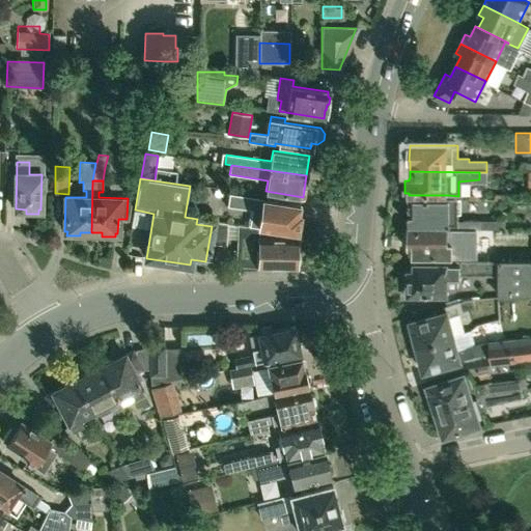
[(302,227),(303,221),(300,218),(301,214),(298,214),(300,204),(230,194),(228,205),(250,210),(248,225),(250,225),(295,232),(298,232),(298,229),(302,227)]
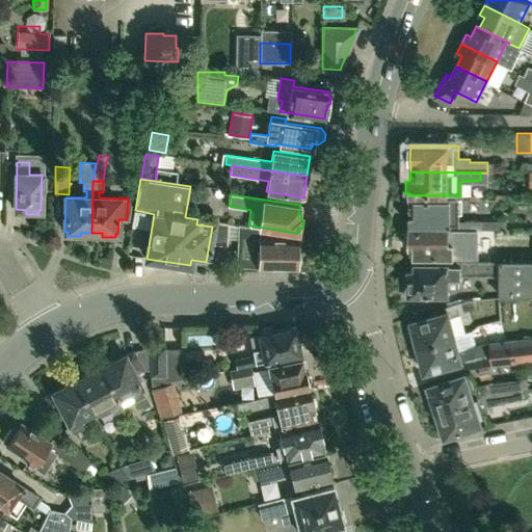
[(459,215),(460,201),(410,200),(410,215),(409,215),(409,225),(458,227),(458,230),(490,230),(490,221),(458,221),(458,215),(459,215)]
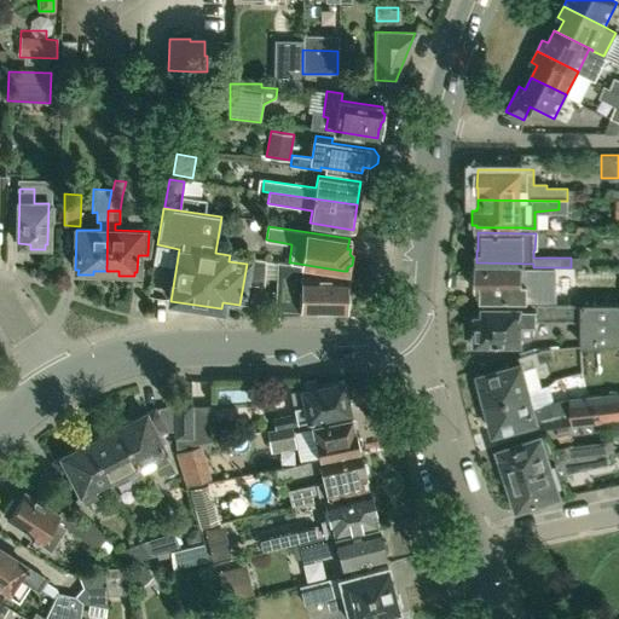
[(343,281),(343,271),(291,262),(291,264),(277,262),(276,310),(304,310),(304,314),(314,314),(347,311),(347,307),(350,305),(350,296),(347,294),(347,281),(343,281)]
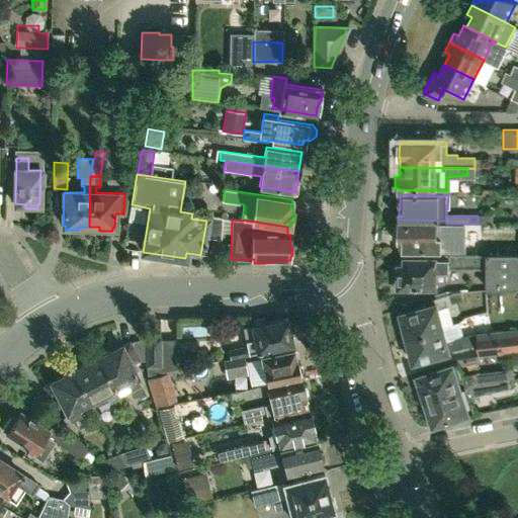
[(436,239),(436,224),(399,224),(399,242),(403,242),(403,250),(470,250),(470,242),(446,242),(446,246),(441,246),(441,239),(436,239)]
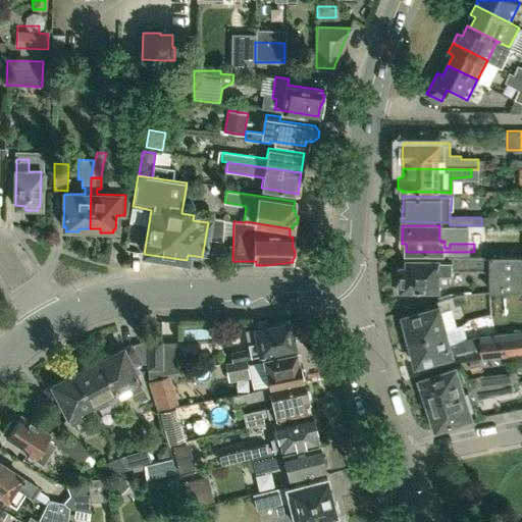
[(521,255),(454,255),(453,261),(441,261),(441,259),(437,259),(436,261),(408,260),(408,267),(402,266),(402,277),(399,277),(399,293),(410,293),(410,289),(441,290),(450,286),(450,274),(453,274),(453,271),(489,271),(489,293),(521,289),(521,255)]
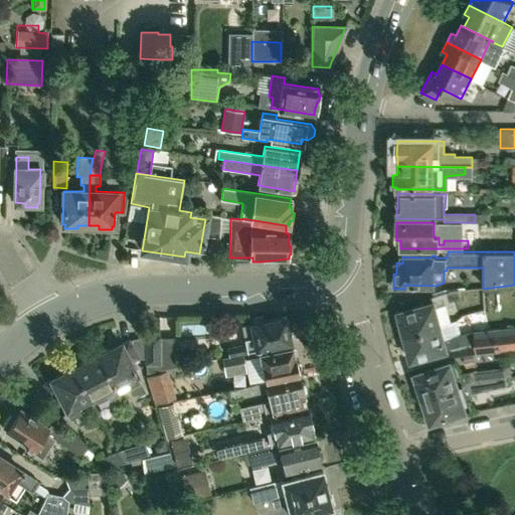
[(397,323),(401,337),(440,327),(441,325),(451,322),(446,306),(461,302),(459,291),(446,293),(432,297),(433,302),(398,311),(401,322),(397,323)]
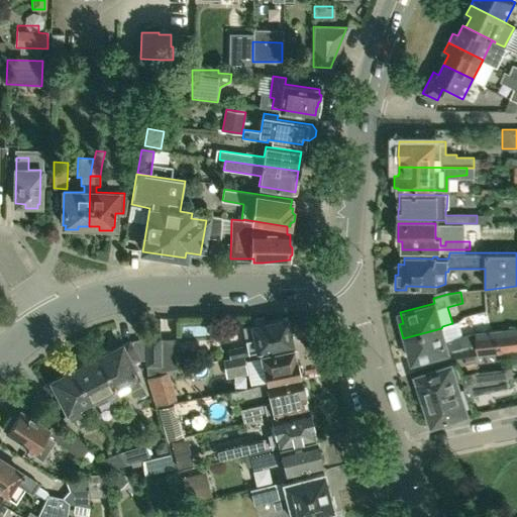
[(264,318),(257,318),(252,320),(253,324),(249,325),(250,328),(242,328),(245,346),(221,351),(223,360),(244,355),(250,354),(250,353),(255,352),(254,351),(292,343),(286,318),(264,322),(264,318)]
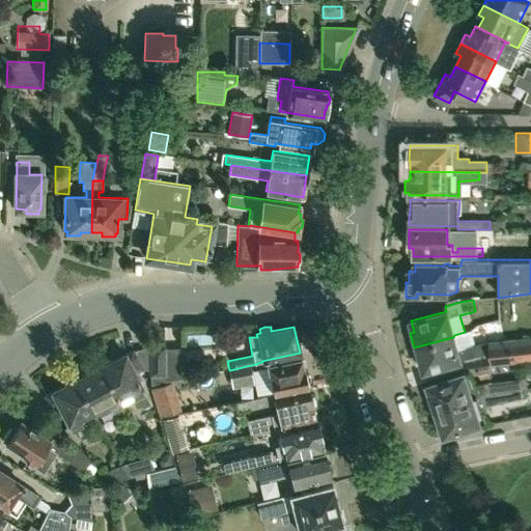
[(453,337),(414,347),(418,361),(421,360),(424,370),(459,361),(490,353),(491,366),(530,361),(530,338),(480,343),(475,344),(471,331),(465,332),(454,335),(453,337)]
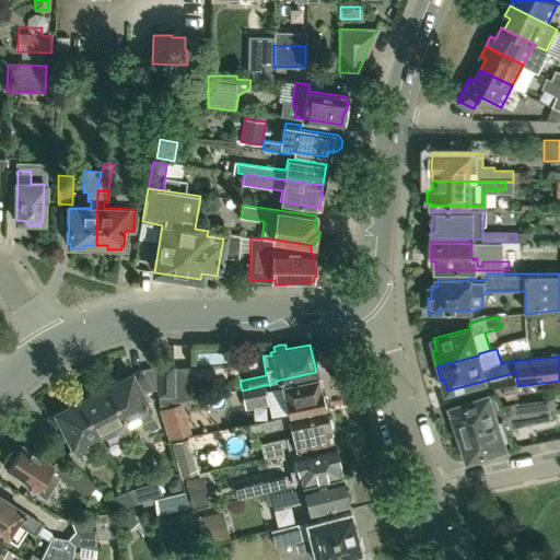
[(129,428),(146,420),(151,430),(158,426),(142,396),(152,391),(158,391),(158,366),(142,370),(141,369),(107,386),(129,428)]
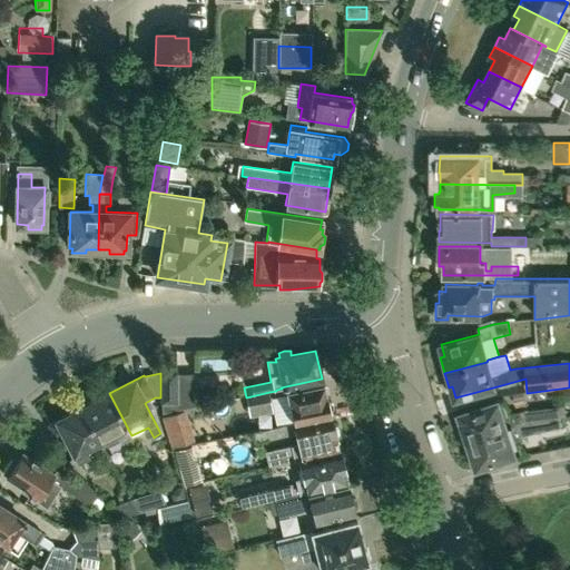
[(160,373),(160,397),(159,406),(176,406),(176,376),(176,373),(160,373)]
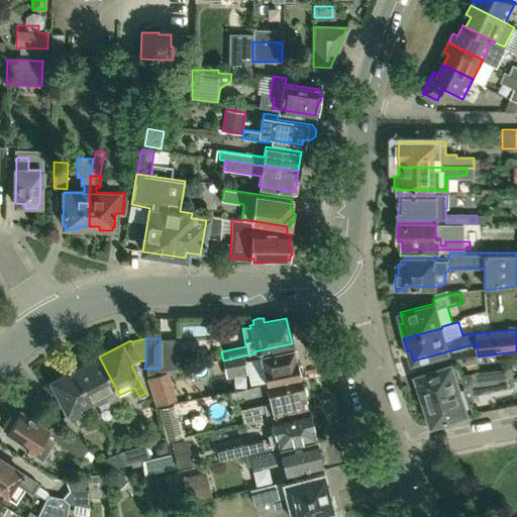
[(245,362),(248,375),(250,386),(266,383),(266,384),(300,377),(299,373),(301,368),(301,365),(297,363),(296,358),(295,358),(293,348),(260,356),(260,358),(245,362)]
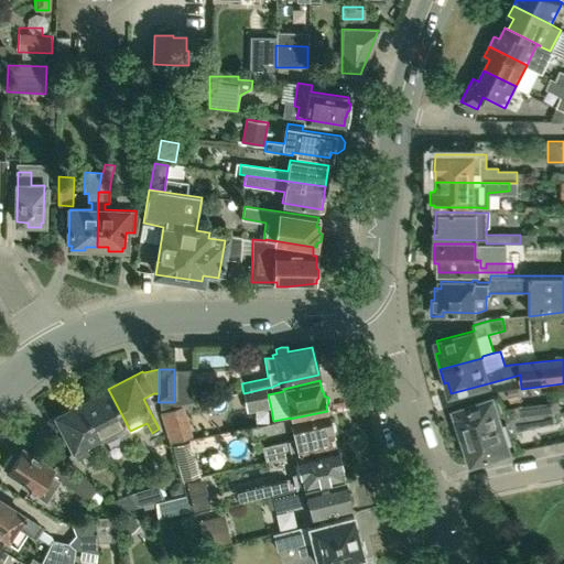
[(268,394),(267,388),(243,393),(248,413),(271,409),(268,394)]
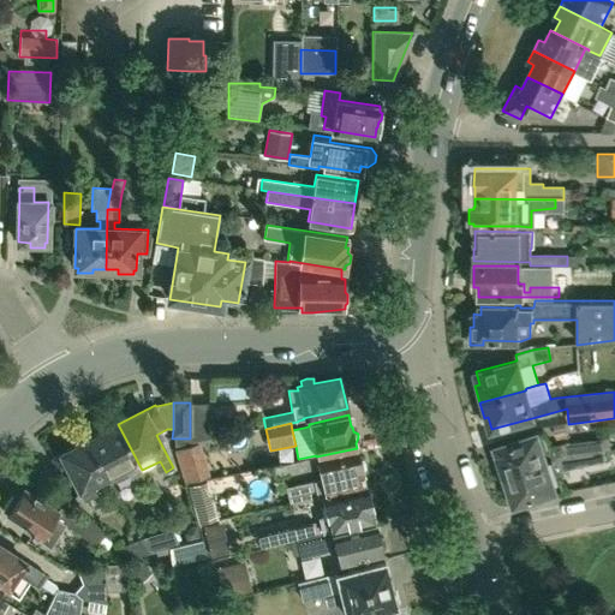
[(139,485),(141,485),(148,481),(142,470),(118,424),(108,429),(106,425),(97,427),(91,433),(94,436),(88,440),(106,476),(111,473),(115,482),(132,472),(139,485)]
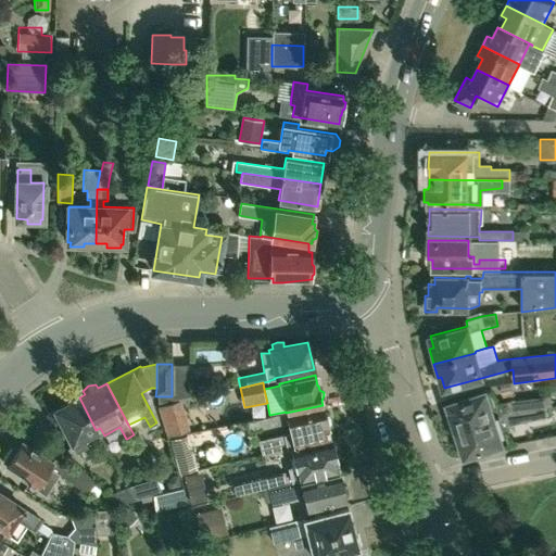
[(453,419),(457,431),(515,412),(516,414),(535,409),(546,408),(545,397),(516,401),(515,400),(497,407),(493,392),(487,394),(485,391),(449,403),(449,406),(446,408),(449,418),(453,419)]
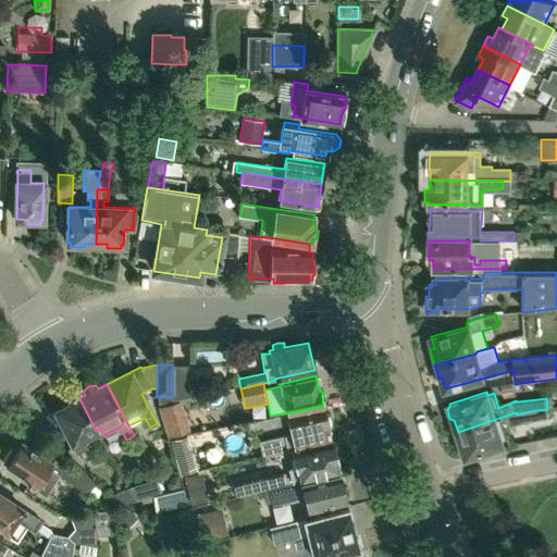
[(96,431),(79,398),(47,415),(53,426),(61,422),(76,450),(79,448),(86,460),(94,457),(88,445),(100,440),(96,431)]
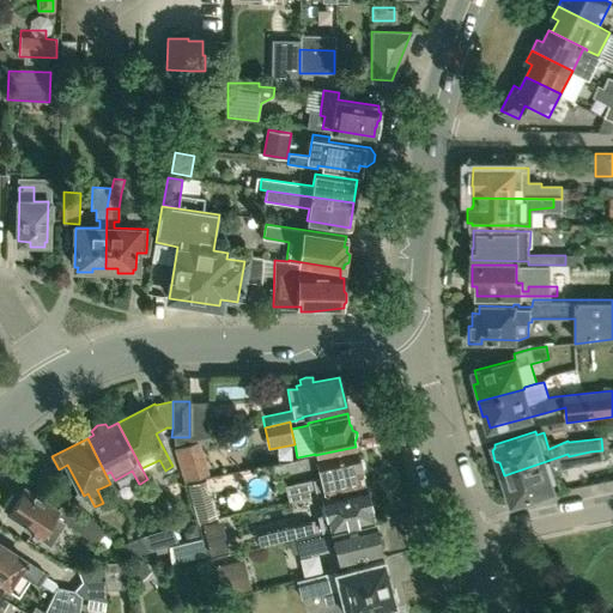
[(205,475),(194,441),(173,448),(183,483),(205,475)]
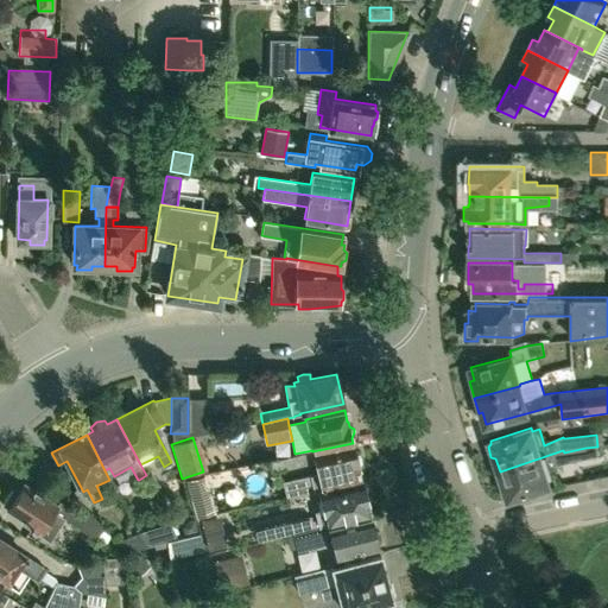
[(312,457),(317,474),(310,475),(310,476),(283,483),(286,499),(321,489),(360,480),(358,469),(359,469),(358,464),(361,461),(360,455),(355,454),(354,448),(312,457)]
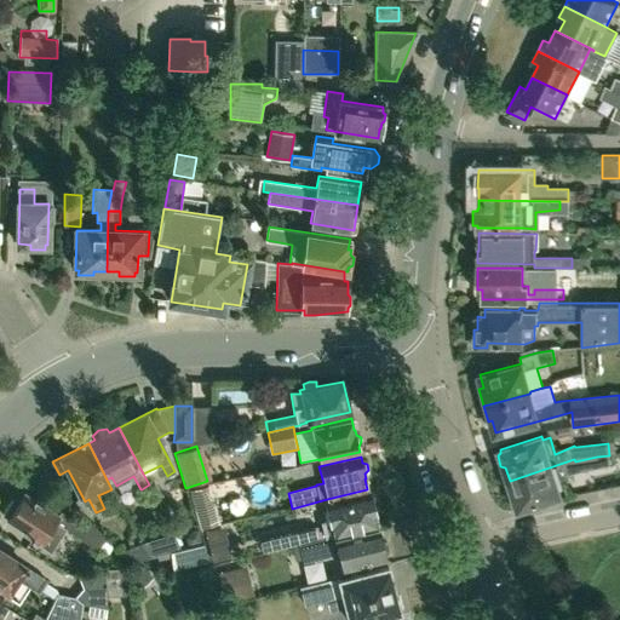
[(510,494),(516,510),(543,501),(546,503),(554,500),(555,497),(567,493),(563,482),(562,477),(578,472),(598,469),(597,457),(575,461),(574,459),(510,481),(514,493),(510,494)]
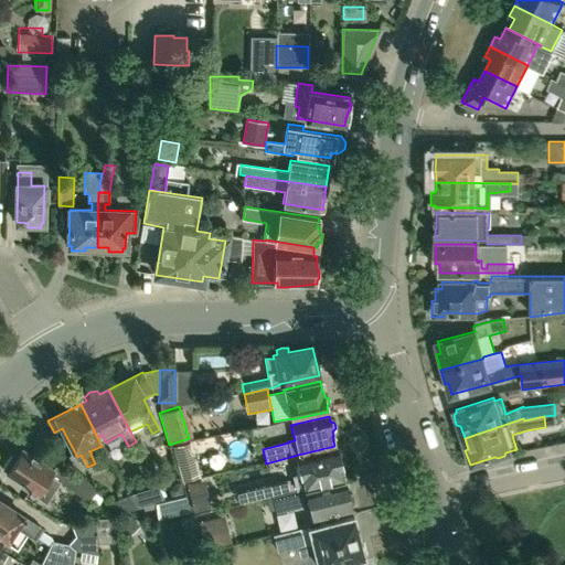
[(296,459),(301,477),(269,484),(272,494),(304,487),(343,478),(341,468),(341,465),(343,464),(341,452),(338,452),(337,449),(296,459)]
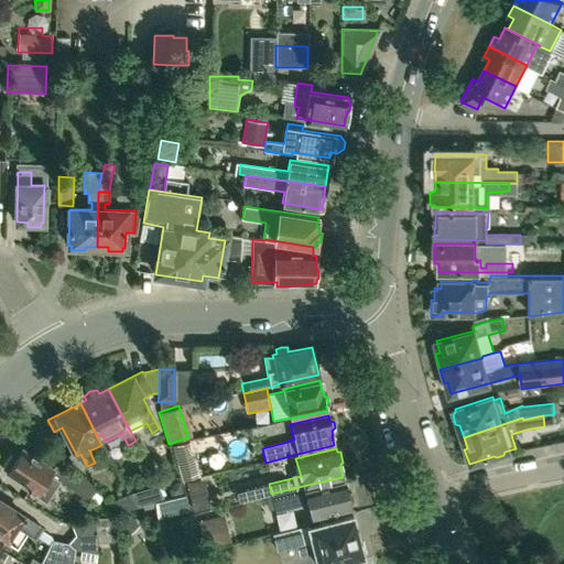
[(82,473),(77,479),(56,466),(54,469),(22,449),(6,474),(21,484),(19,486),(46,503),(60,481),(89,501),(97,489),(82,473)]
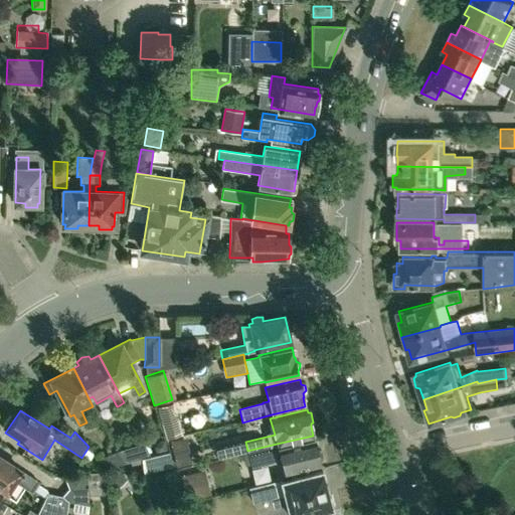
[(168,438),(183,434),(179,417),(163,421),(168,438)]
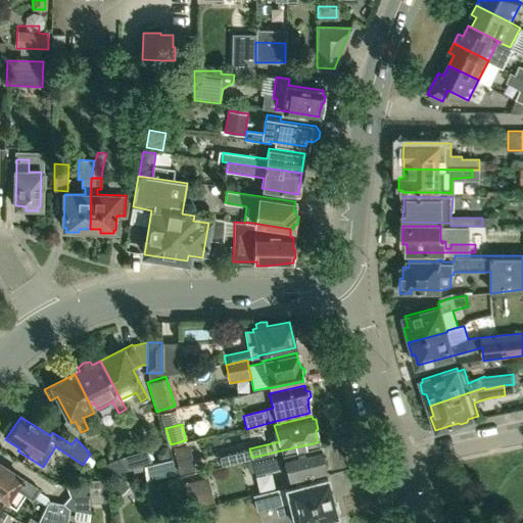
[(181,476),(197,473),(189,442),(174,446),(181,476)]
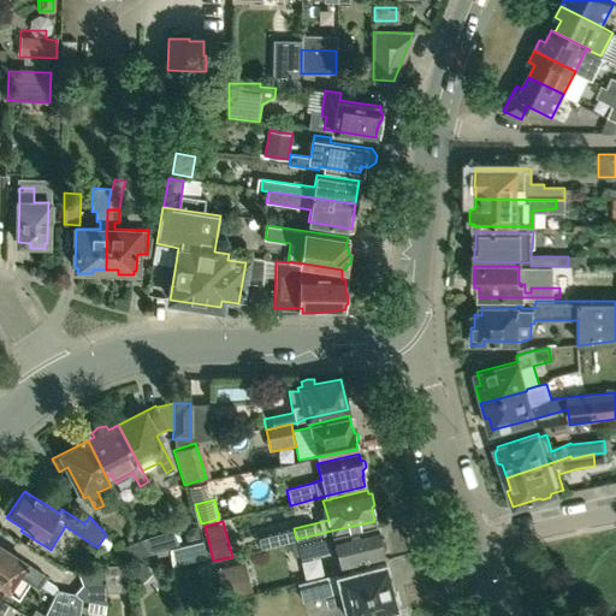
[(297,540),(297,542),(301,558),(337,549),(341,563),(383,554),(381,550),(385,546),(384,538),(379,537),(375,525),(336,535),(335,532),(297,540)]
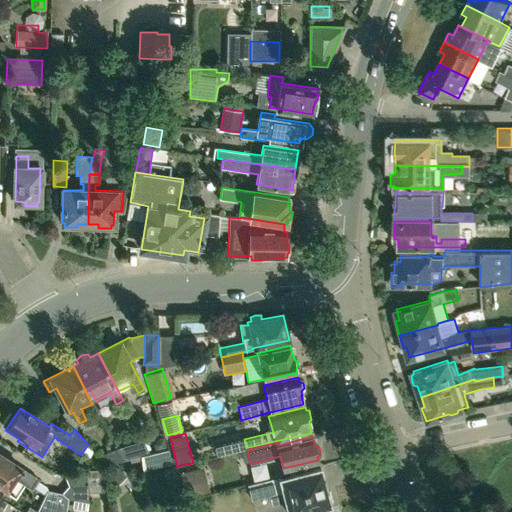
[(126,460),(149,453),(145,440),(119,448),(126,460)]
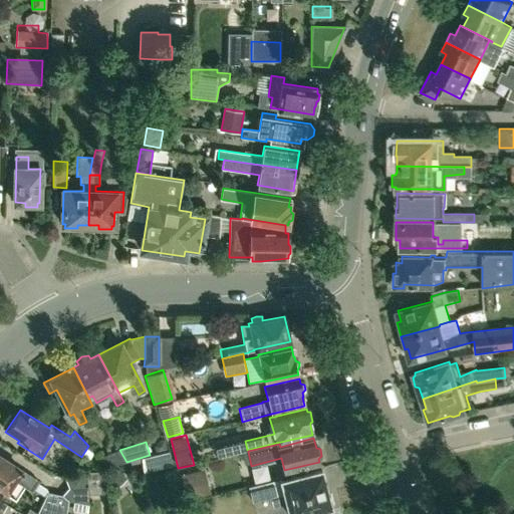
[(126,462),(119,450),(98,457),(108,468),(126,462)]
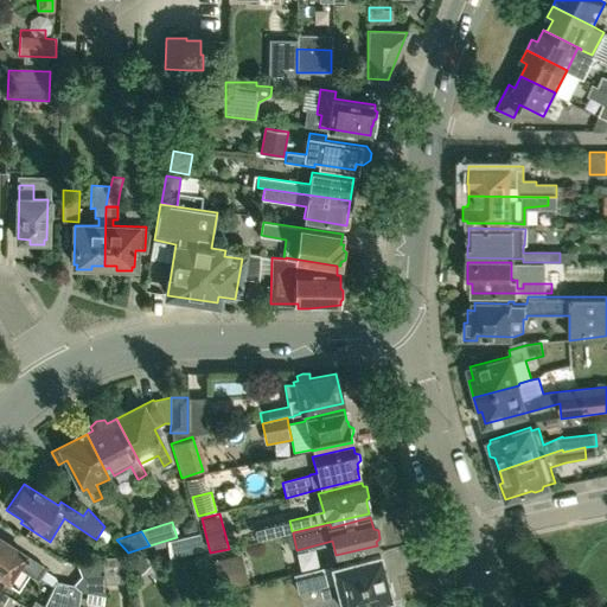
[(17,566),(25,570),(24,572),(38,581),(46,569),(33,561),(34,558),(0,536),(0,579),(6,583),(17,566)]
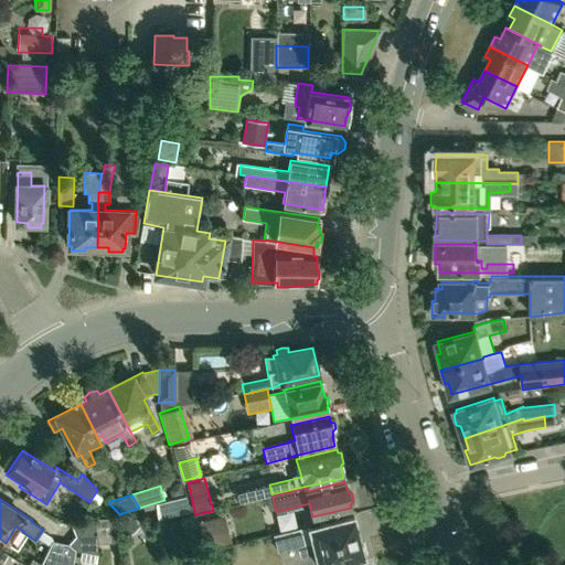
[(353,516),(309,528),(319,564),(332,564),(364,557),(363,554),(366,553),(364,542),(361,543),(353,516)]
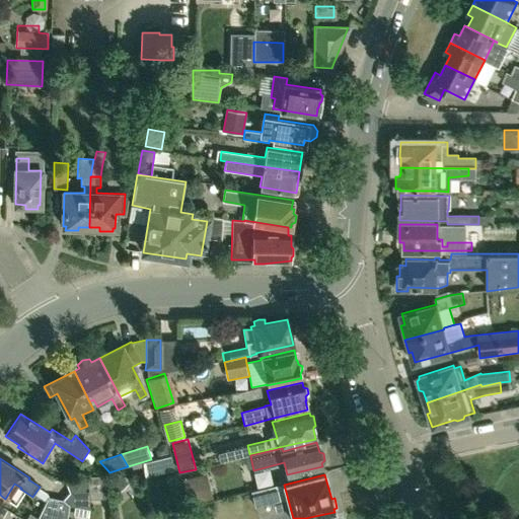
[(105,476),(88,478),(88,480),(89,500),(105,499),(105,476)]
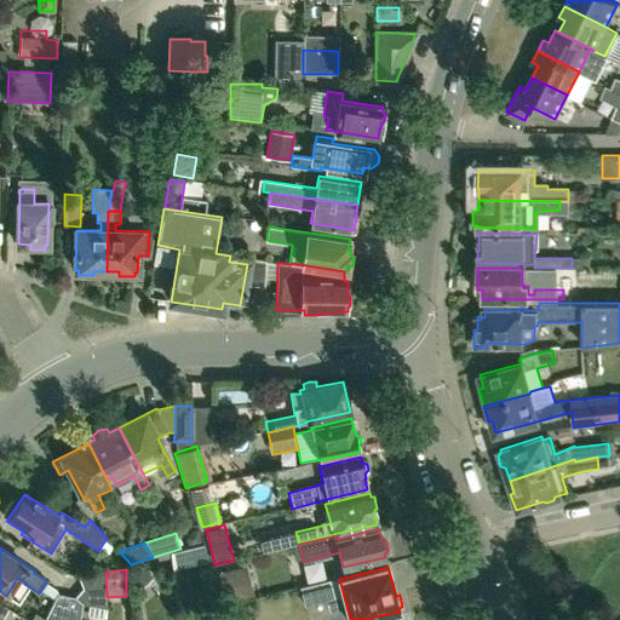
[(107,609),(107,597),(105,574),(99,573),(79,578),(82,590),(75,598),(82,604),(82,606),(107,609)]
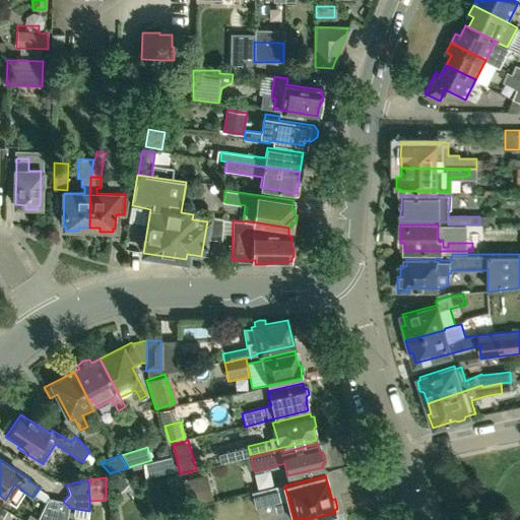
[(256,507),(274,502),(270,488),(252,492),(256,507)]
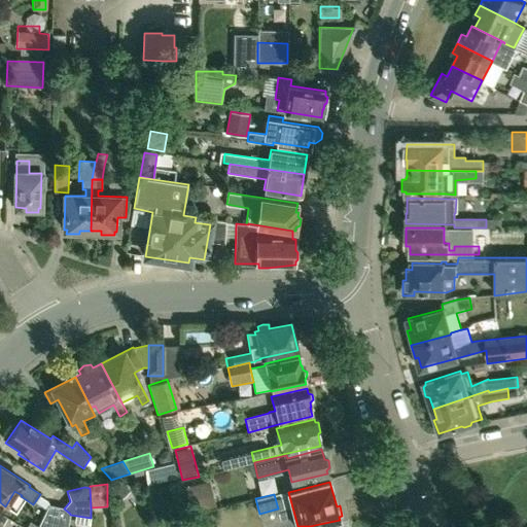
[(38,526),(68,526),(70,515),(70,514),(64,508),(48,505),(38,526)]
